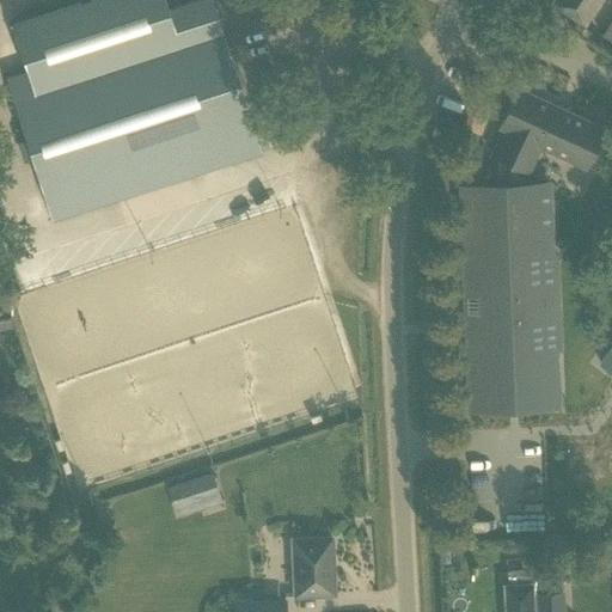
[(261,152),(220,25),(212,0),(195,0),(167,8),(165,0),(90,0),(12,25),(25,69),(5,77),(13,103),(12,103),(24,139),(17,141),(24,161),(30,159),(50,221),(261,152)]
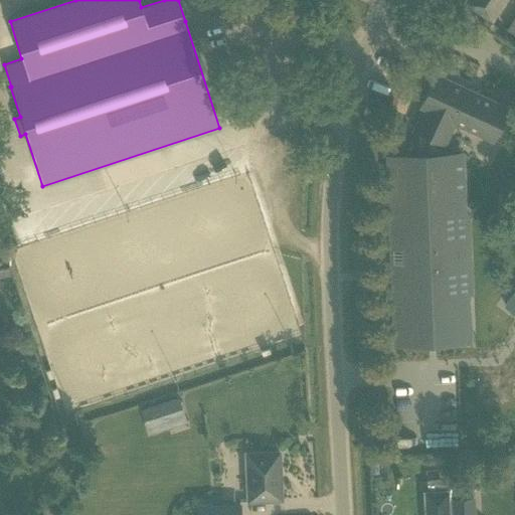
[(505,0),(461,0),(461,1),(492,21),(505,0)]
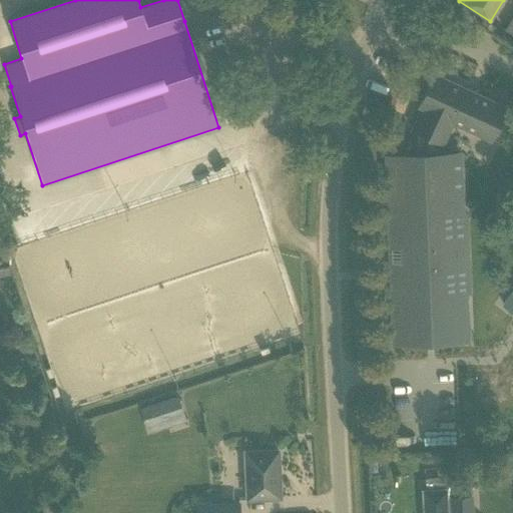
[(512,15),(504,30),(512,35),(512,15)]
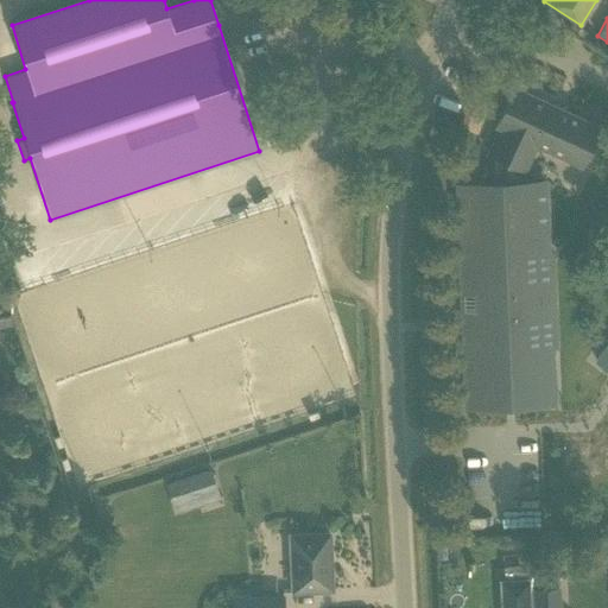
[(513,87),(495,126),(500,128),(488,153),(498,158),(507,163),(524,171),(536,145),(581,165),(599,127),(513,87)]
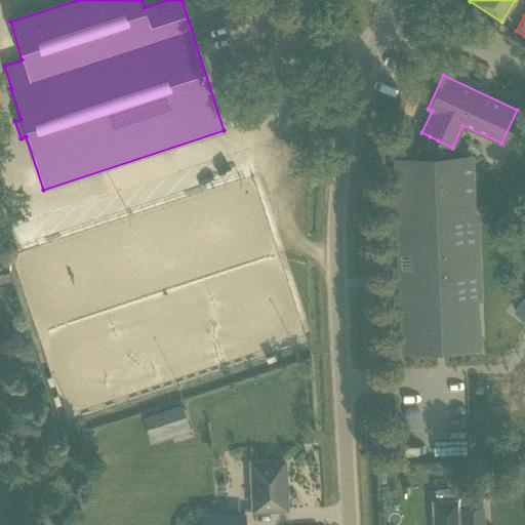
[(438,140),(430,136),(421,154),(399,155),(401,198),(391,199),(393,250),(402,249),(403,264),(393,265),(397,349),(473,346),(471,294),(459,294),(458,270),(469,263),(469,245),(457,240),(454,153),(436,145),(438,140)]
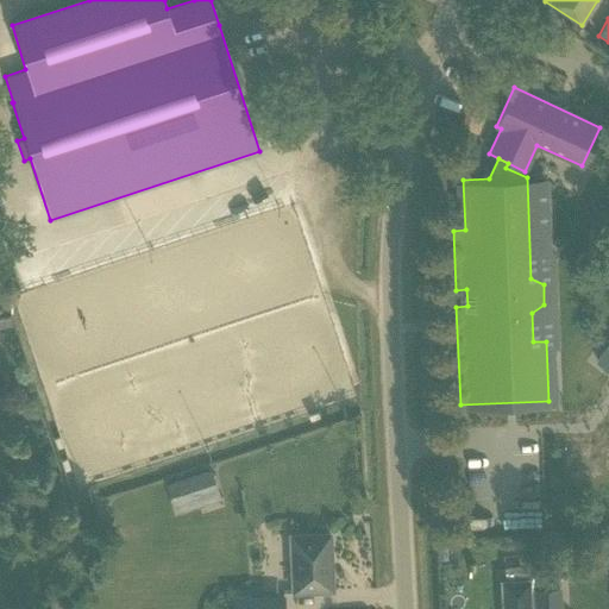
[(608,346),(597,362),(608,370),(608,346)]
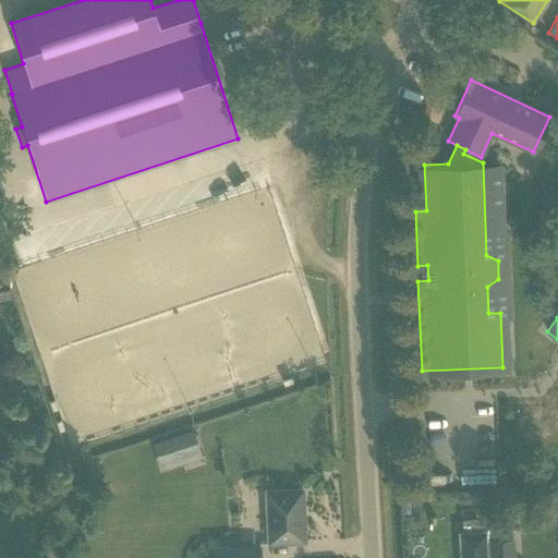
[(192,429),(152,443),(160,471),(201,457),(192,429)]
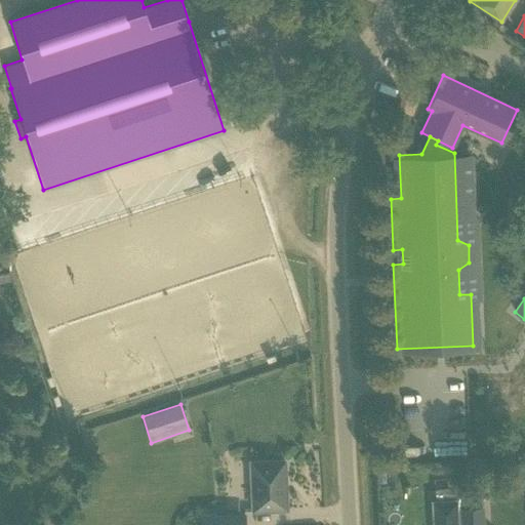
[(284,461),(264,461),(250,462),(252,511),(286,510),(284,461)]
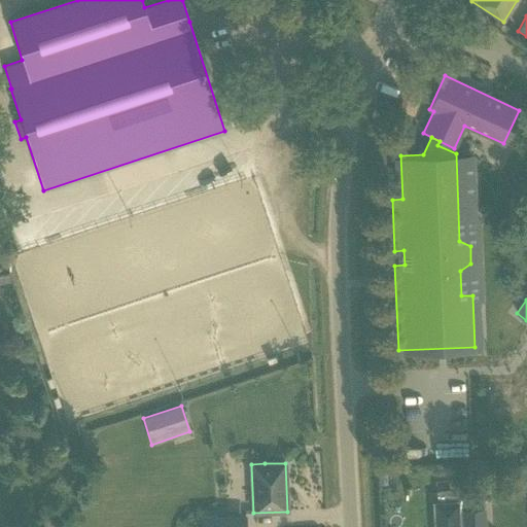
[(436,492),(436,503),(459,502),(459,499),(458,490),(436,492)]
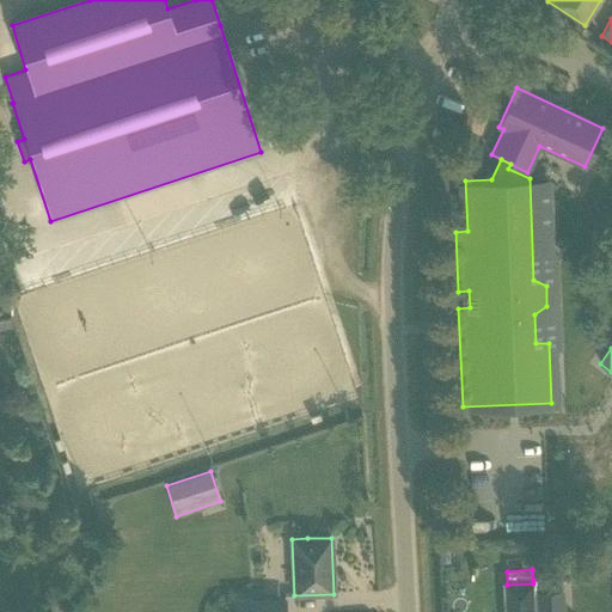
[(534,611),(533,583),(507,585),(503,585),(503,611),(534,611)]
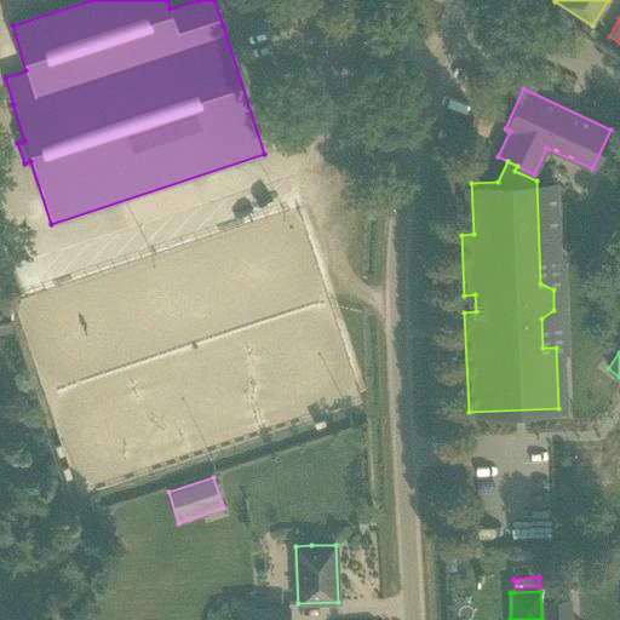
[(572,619),(572,598),(543,600),(543,619),(572,619)]
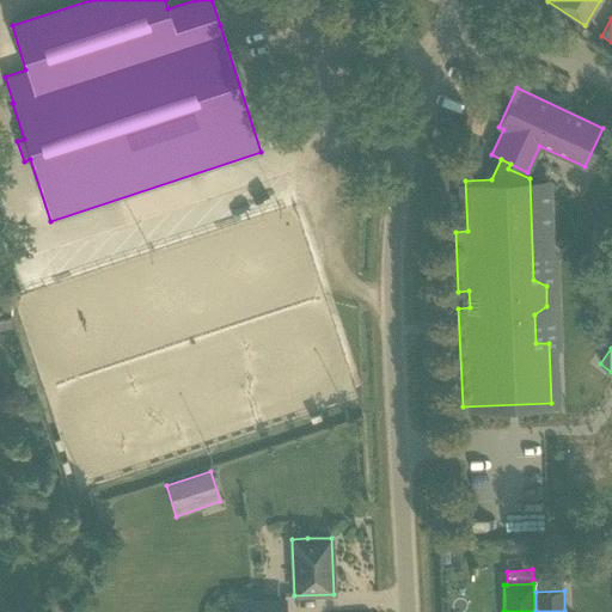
[(285,611),(285,598),(234,600),(234,611),(285,611)]
